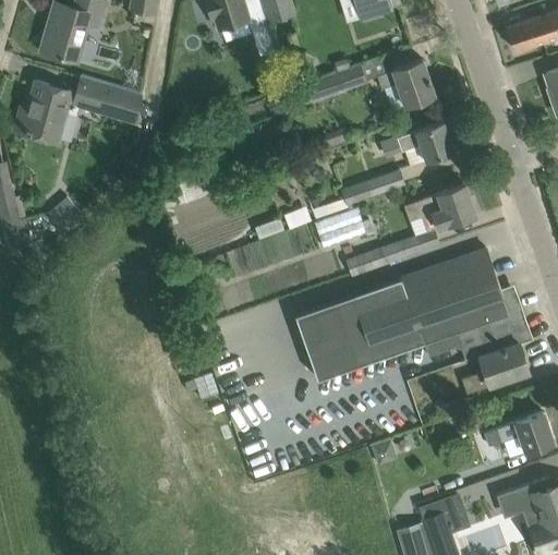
[(40,52),(61,59),(76,63),(86,26),(99,29),(107,3),(96,0),(76,0),(74,9),(55,3),(53,4),(58,5),(49,36),(45,34),(40,52)]
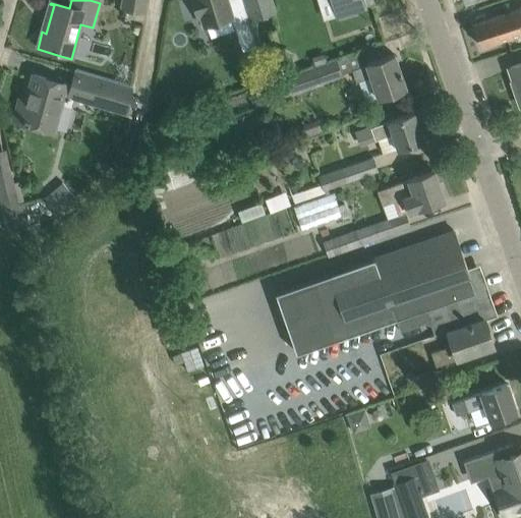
[(146,0),(123,0),(121,10),(143,14),(146,0)]
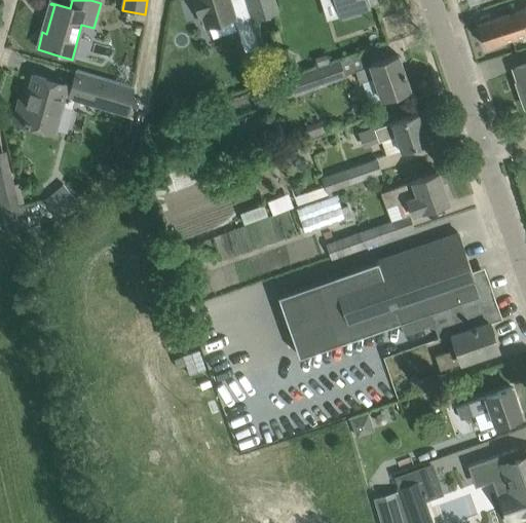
[(191,0),(198,22),(202,21),(205,30),(234,21),(237,28),(246,54),(259,49),(251,24),(243,0),(235,0),(229,2),(228,0),(191,0)]
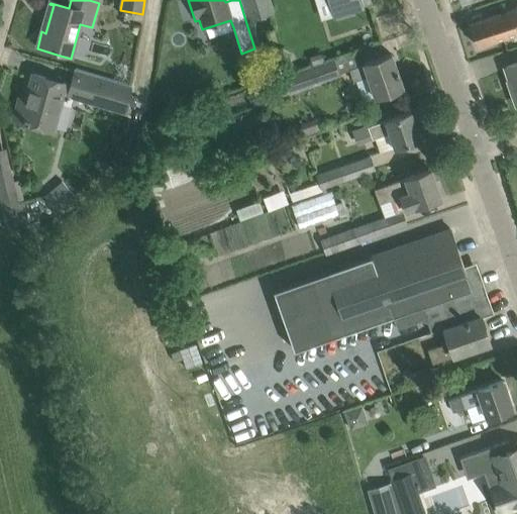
[(241,0),(248,21),(273,13),(269,0),(241,0)]
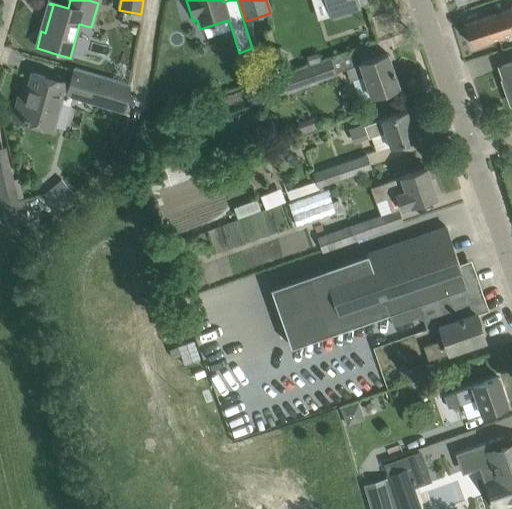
[(324,0),(330,19),(339,16),(358,10),(357,8),(368,5),(366,0),(324,0)]
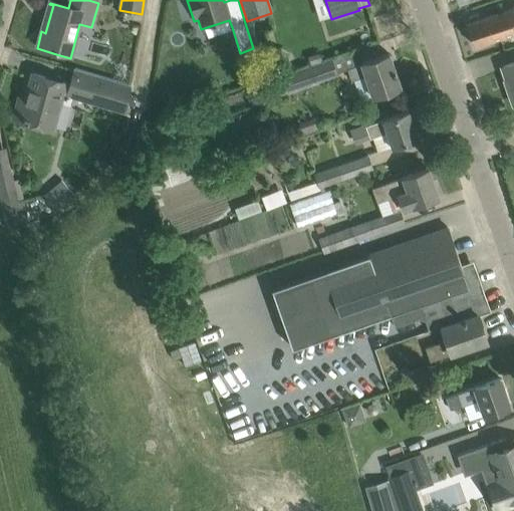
[(513,10),(466,26),(474,48),(513,35),(513,10)]
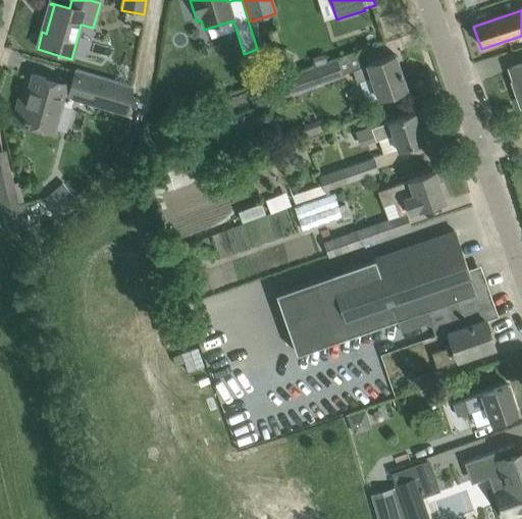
[(363,68),(352,72),(352,74),(356,85),(359,84),(366,104),(378,100),(387,97),(406,91),(395,57),(375,64),(363,68)]
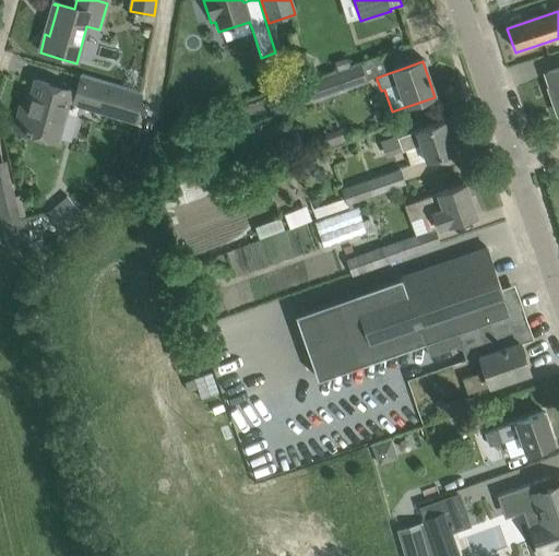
[(296,90),(302,106),(365,84),(359,68),(296,90)]
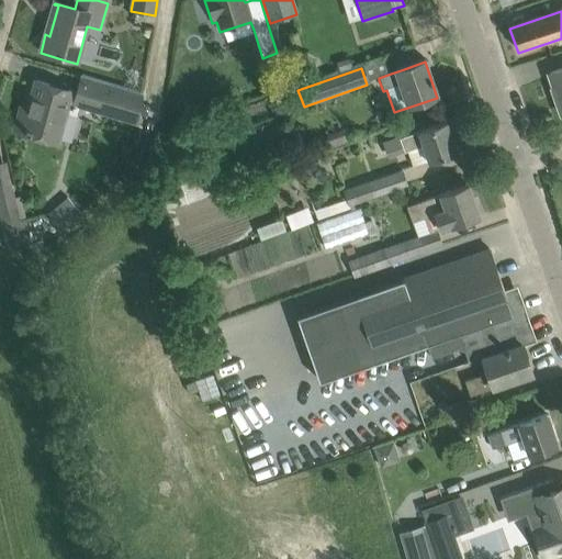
[(561,70),(549,76),(554,91),(558,91),(560,98),(558,100),(555,100),(561,118),(561,70)]
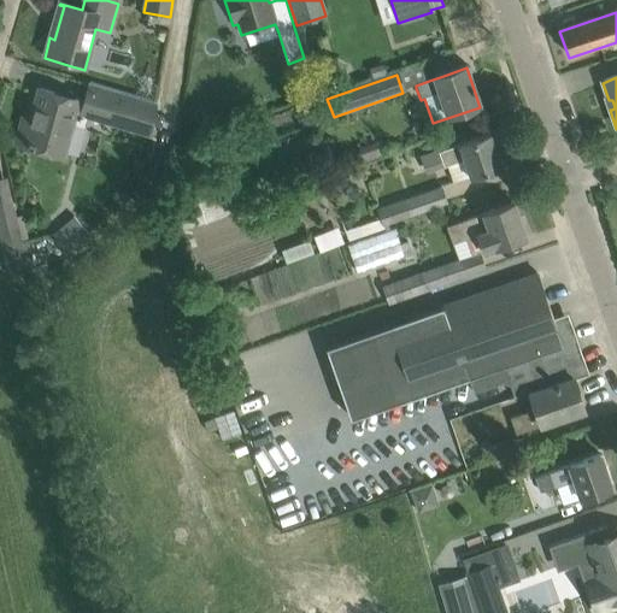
[(16,143),(16,146),(63,159),(71,127),(81,130),(86,117),(97,119),(99,110),(117,115),(113,127),(151,137),(157,105),(89,86),(84,105),(39,92),(23,146),(16,143)]
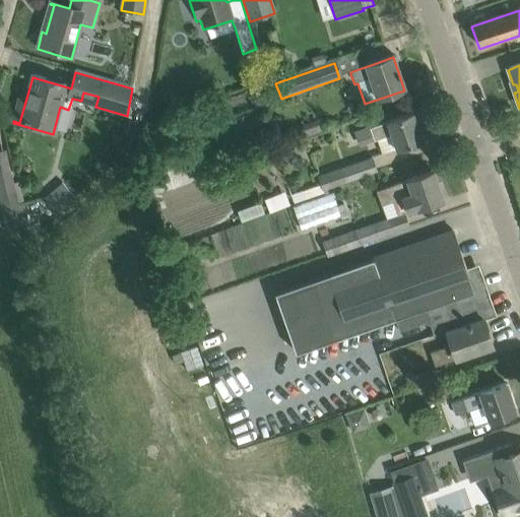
[(251,75),(249,86),(258,88),(261,77),(251,75)]
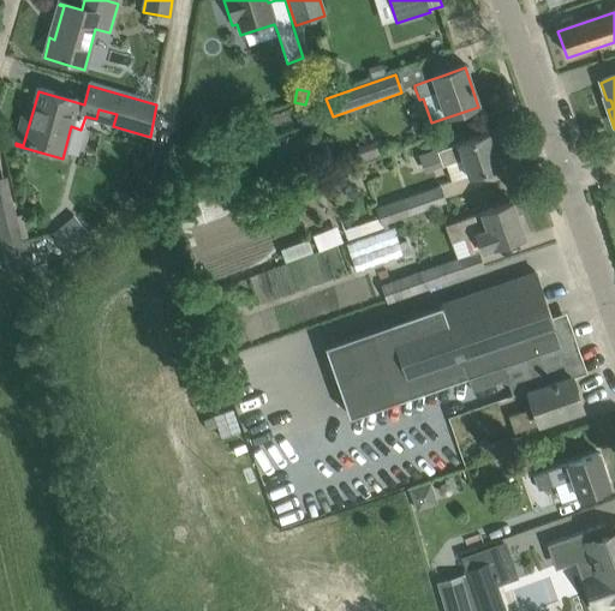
[(436,154),(435,154),(441,172),(446,169),(451,185),(471,178),(477,177),(500,168),(489,136),(466,143),(436,154)]
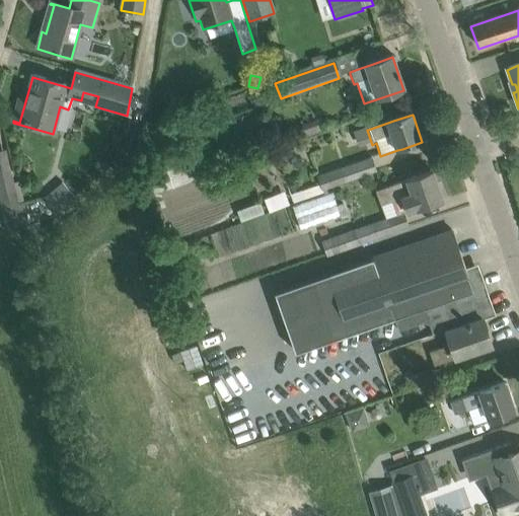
[(188,150),(143,167),(153,196),(213,173),(208,159),(204,145),(188,150)]
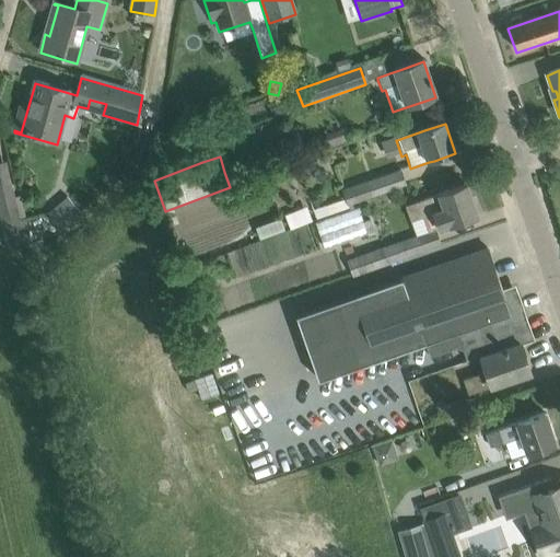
[(400,173),(342,193),(348,207),(405,187),(400,173)]
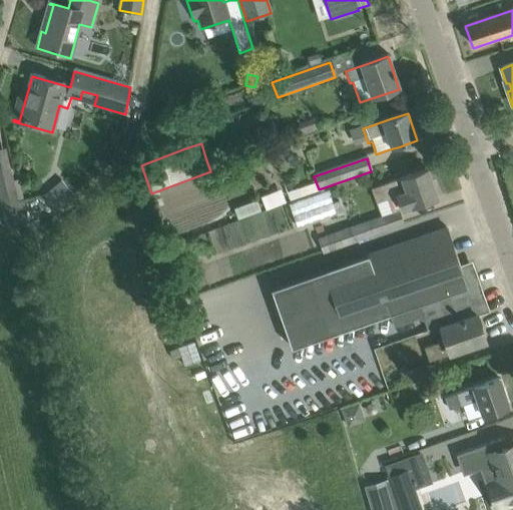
[(0,173),(0,205),(7,233),(24,229),(9,170),(0,173)]
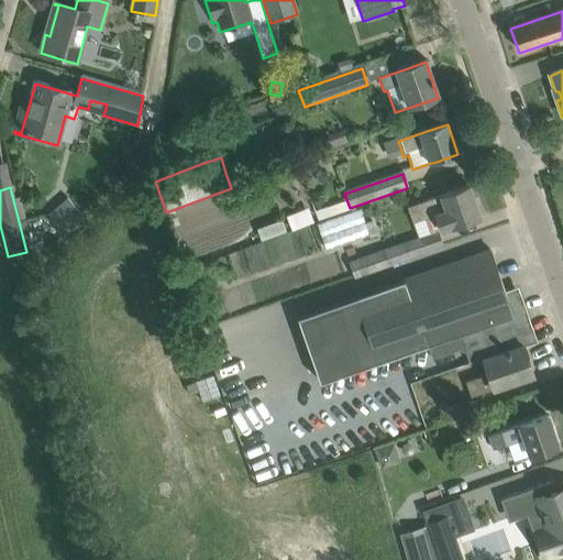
[(420,204),(406,208),(411,223),(424,219),(424,220),(433,217),(439,232),(449,229),(449,230),(460,226),(481,219),(470,187),(449,195),(420,204)]
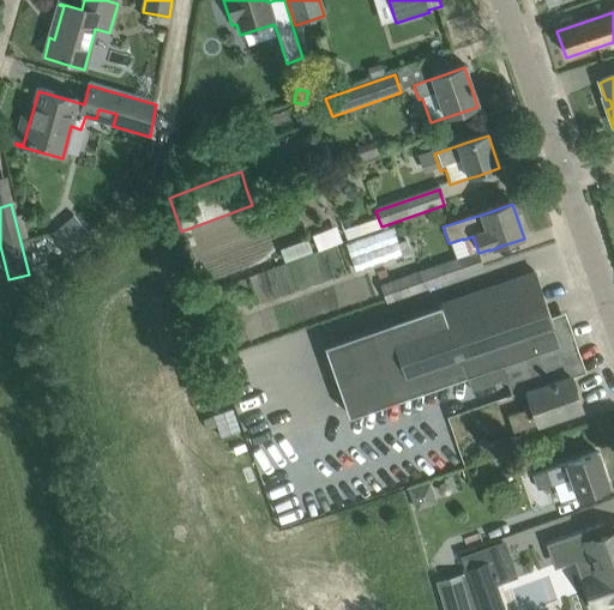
[(82,223),(56,245),(65,254),(89,233),(82,223)]
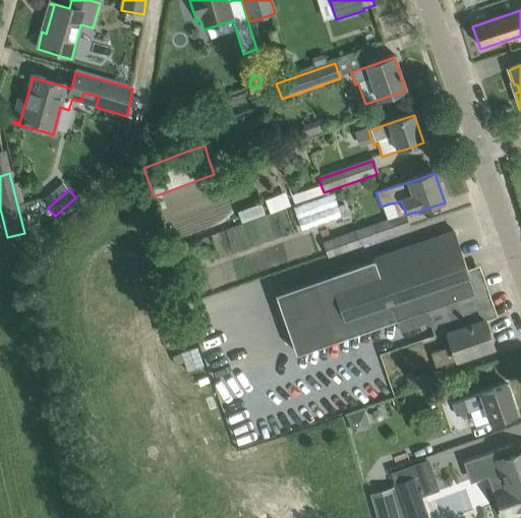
[(270,215),(290,207),(285,194),(266,202),(270,215)]
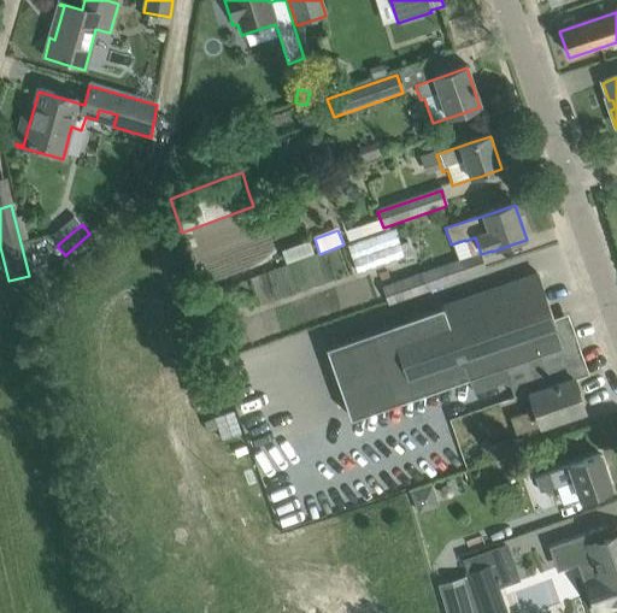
[(286,264),(313,255),(310,243),(282,252),(286,264)]
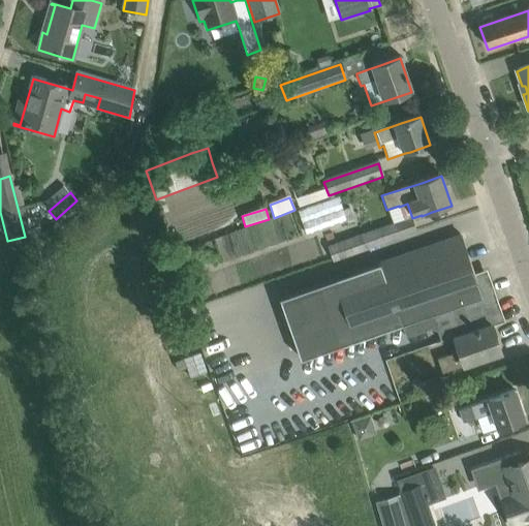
[(342,212),(346,223),(353,220),(349,210),(342,212)]
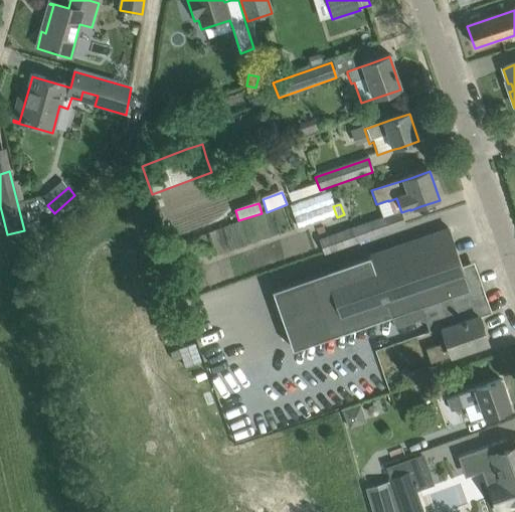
[(403,227),(399,214),(320,241),(326,257),(348,248),(348,247),(358,244),(357,243),(403,227)]
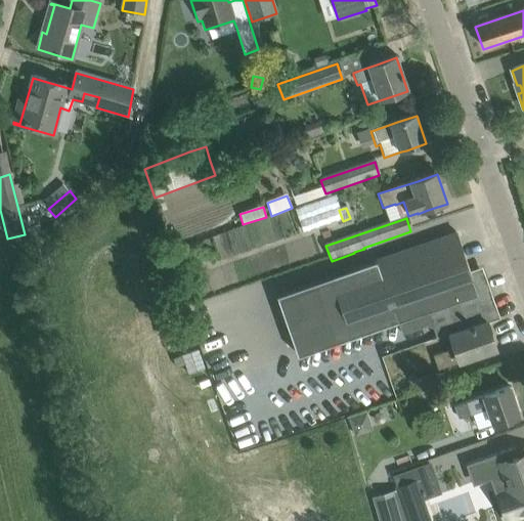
[(313,285),(276,297),(297,357),(334,345),(397,321),(402,336),(426,327),(432,329),(436,340),(449,336),(449,335),(496,318),(482,277),(471,276),(455,234),(313,285)]
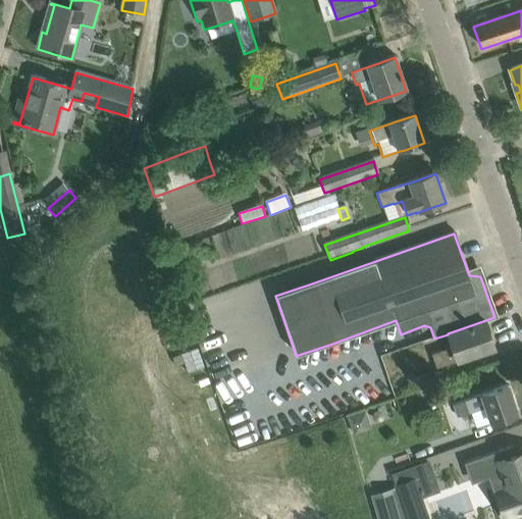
[(448,334),(453,349),(431,356),(436,369),(494,350),(484,321),(494,317),(448,333),(448,334)]
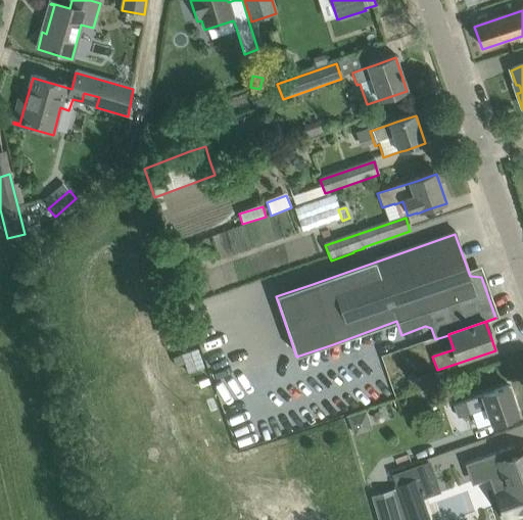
[(489,394),(456,406),(460,419),(472,415),(477,430),(491,425),(498,423),(518,416),(509,387),(489,394)]
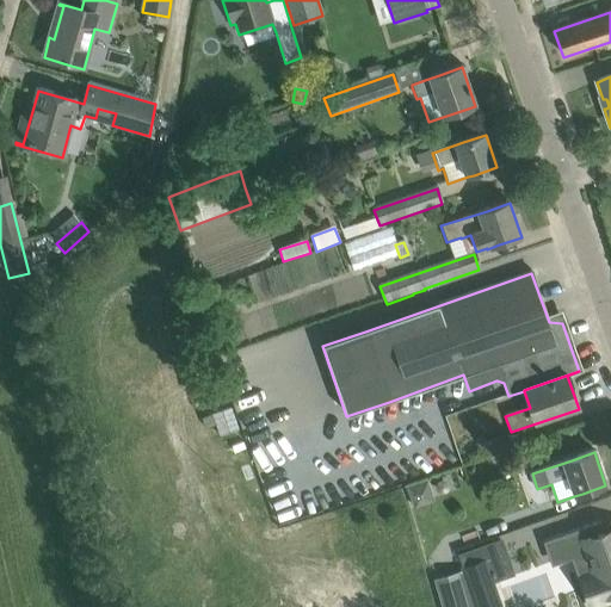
[(599,522),(545,542),(554,563),(586,551),(594,575),(581,580),(591,606),(594,606),(610,600),(610,528),(603,532),(599,522)]
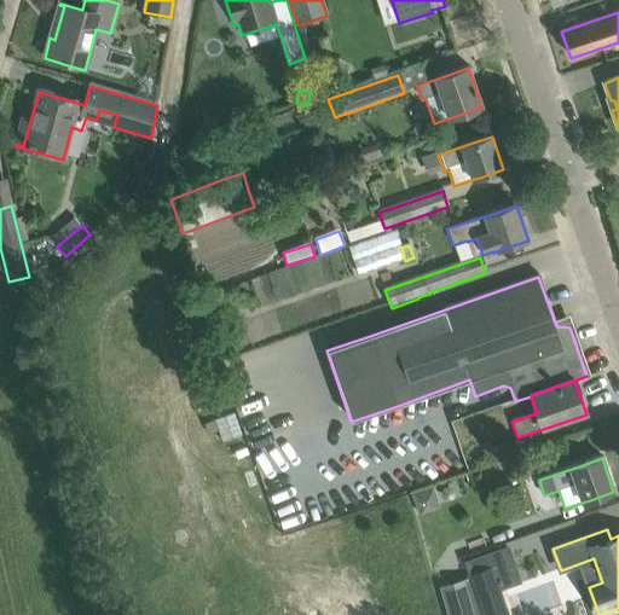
[(489,557),(464,564),(472,584),(481,614),(491,614),(496,613),(487,587),(515,578),(509,558),(491,564),(489,557)]
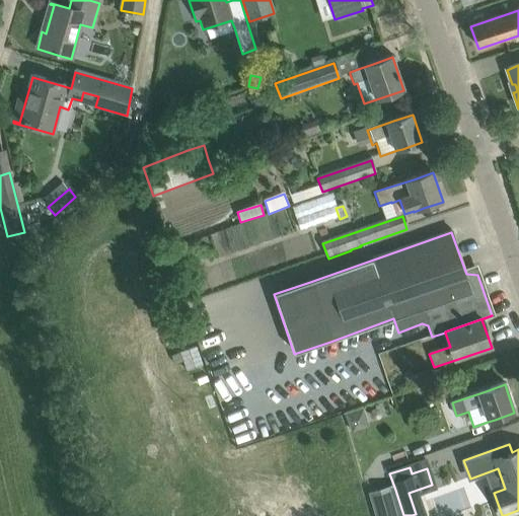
[(390,491),(370,497),(375,515),(403,515),(395,490),(390,491)]
